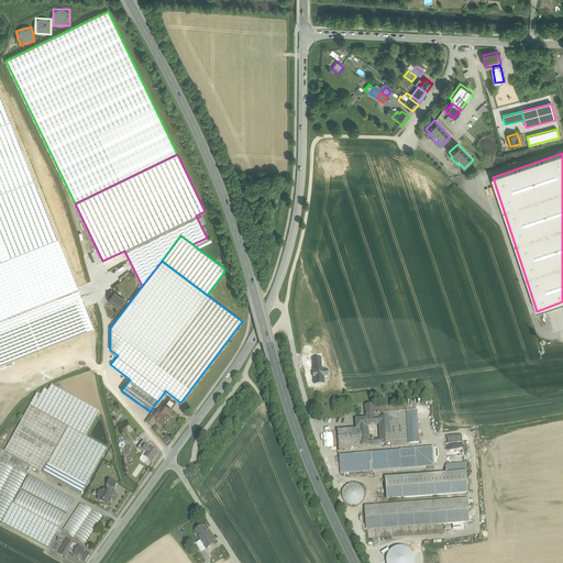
[(124,300),(114,293),(109,299),(108,300),(118,308),(124,300)]
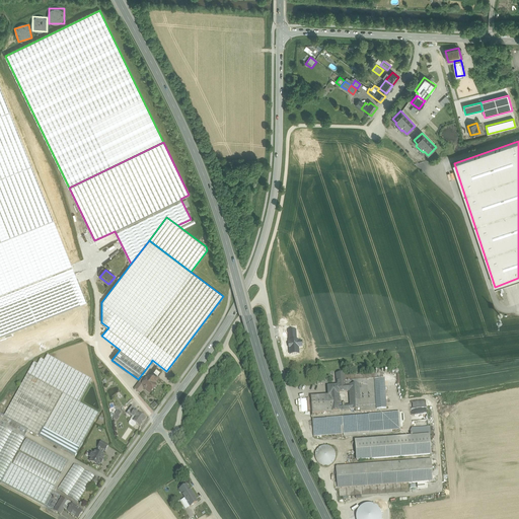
[(92,380),(48,355),(44,361),(41,359),(38,364),(33,363),(4,417),(40,437),(44,428),(73,444),(80,448),(98,414),(79,402),(92,380)]
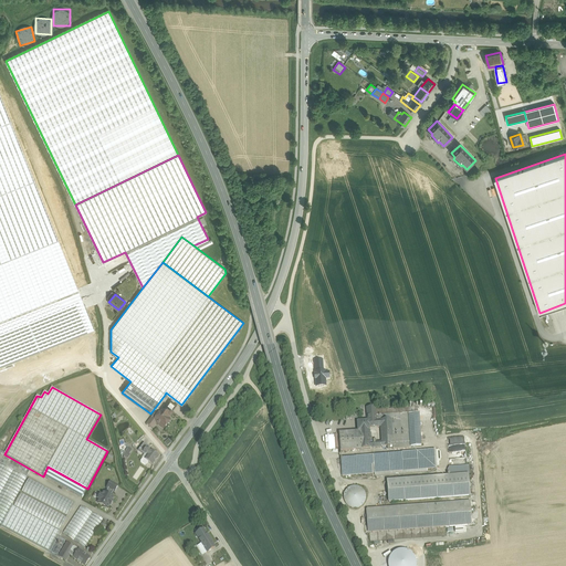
[(173,400),(165,395),(161,399),(168,404),(169,405),(173,400)]
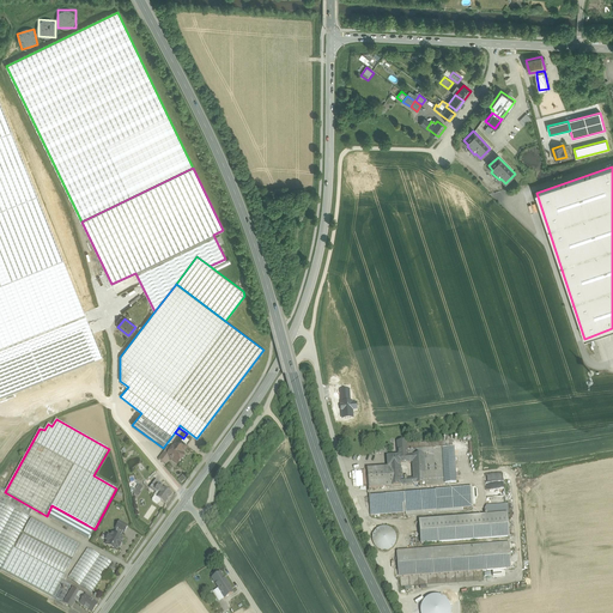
[(180,439),(175,447),(173,447),(171,448),(171,450),(171,451),(168,449),(158,460),(165,465),(170,459),(177,465),(181,460),(183,459),(184,457),(184,455),(182,454),(188,447),(187,445),(180,439)]
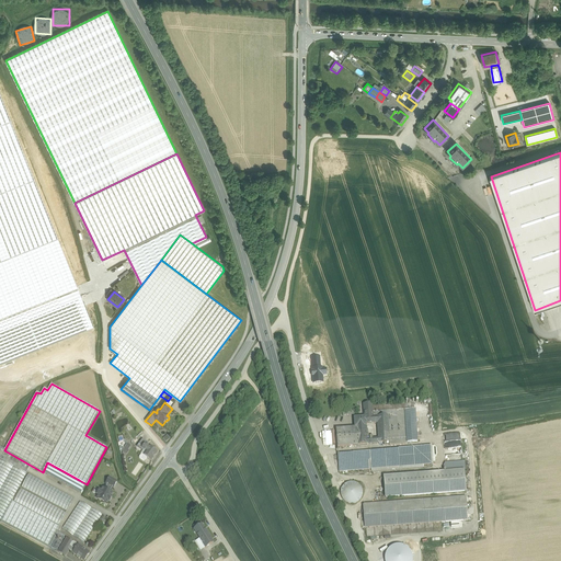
[(371,404),(364,404),(365,418),(354,418),(354,427),(366,426),(366,424),(373,423),(371,407),(371,404)]
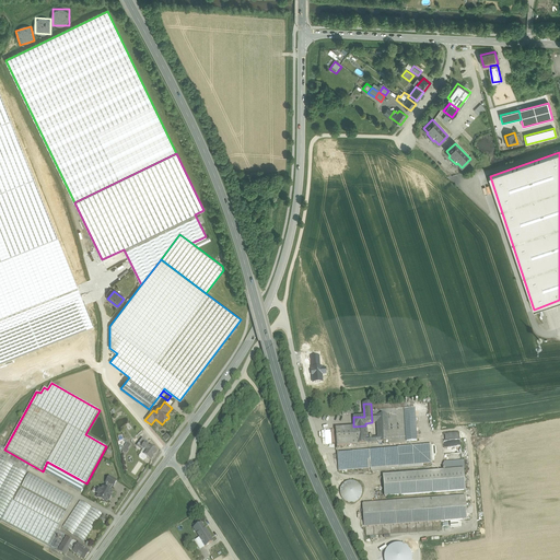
[(396,405),(371,406),(372,422),(376,422),(377,438),(377,443),(388,442),(388,444),(405,443),(403,410),(396,410),(396,405)]
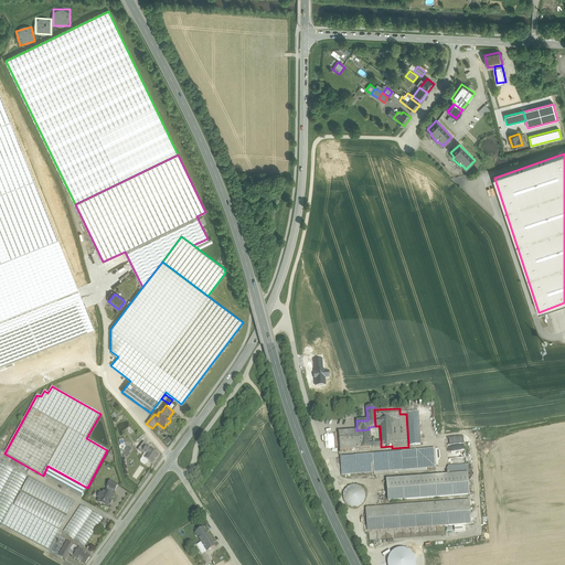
[(420,413),(408,414),(412,446),(423,446),(420,413)]
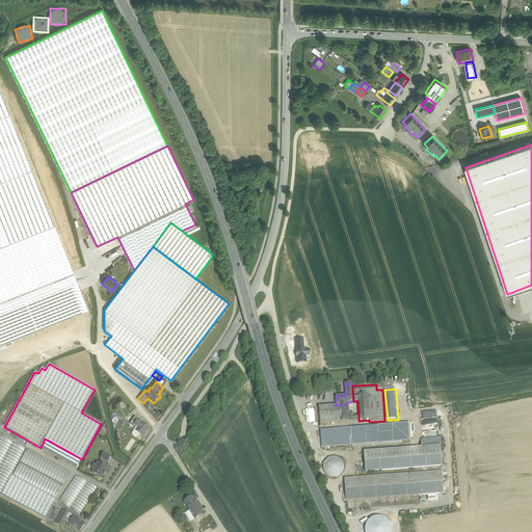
[(336,405),(318,406),(320,424),(358,421),(358,416),(348,416),(347,404),(336,405)]
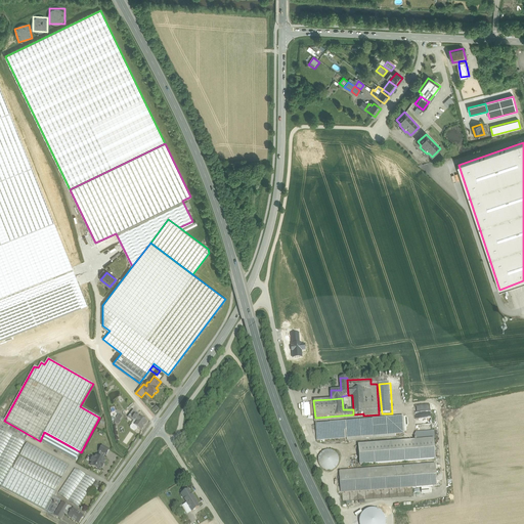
[(147,423),(137,416),(138,415),(133,410),(128,418),(133,422),(133,421),(136,423),(134,426),(141,431),(147,423)]
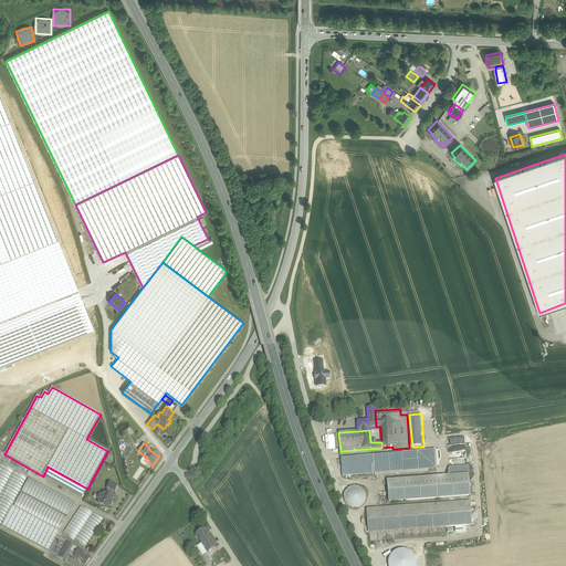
[(436,450),(425,451),(426,469),(437,469),(436,450)]
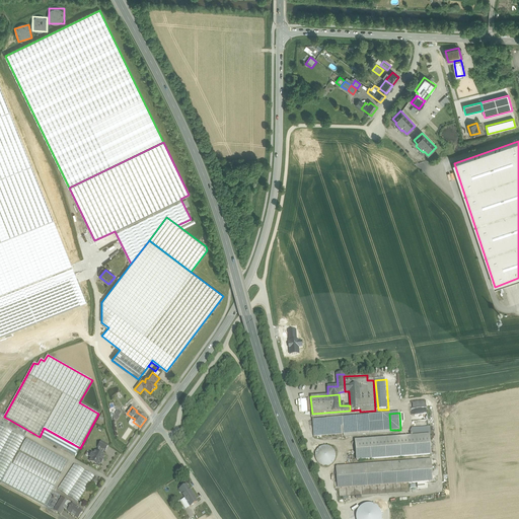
[(389,414),(312,420),(313,436),(343,434),(390,430),(389,414)]
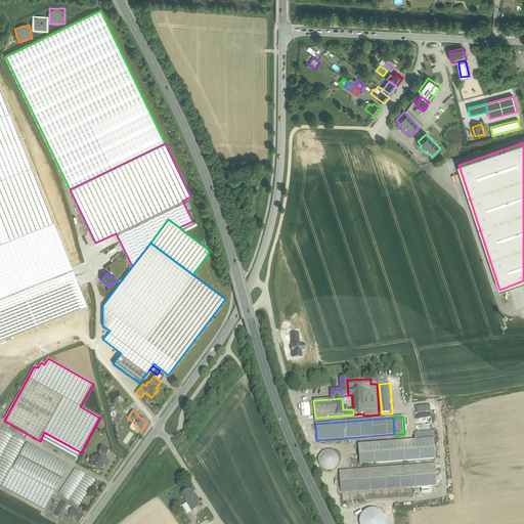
[(25,443),(0,430),(0,486),(1,487),(25,443)]
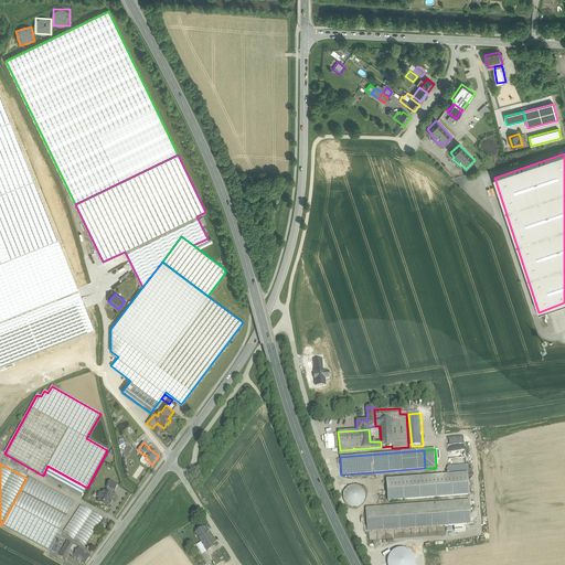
[(80,483),(48,466),(43,476),(74,492),(80,483)]
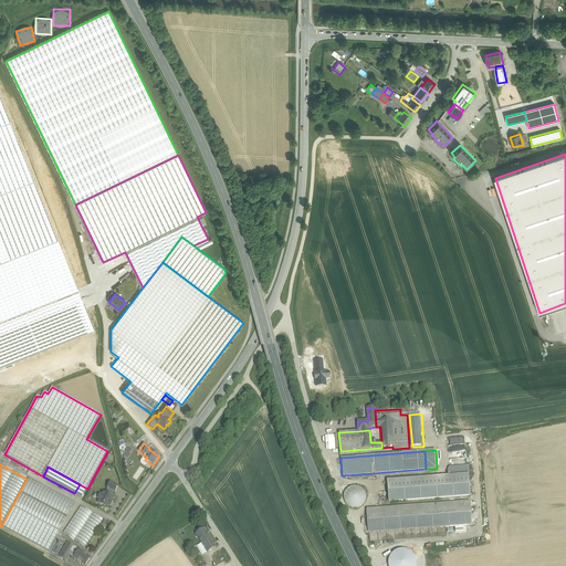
[(467,474),(388,481),(389,502),(469,496),(467,474)]
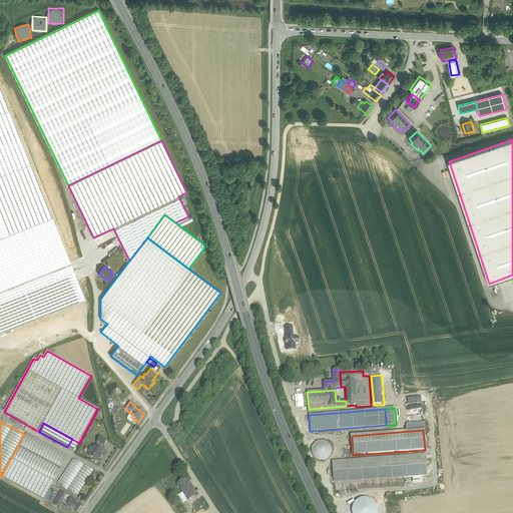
[(67,456),(26,434),(12,459),(54,481),(67,456)]
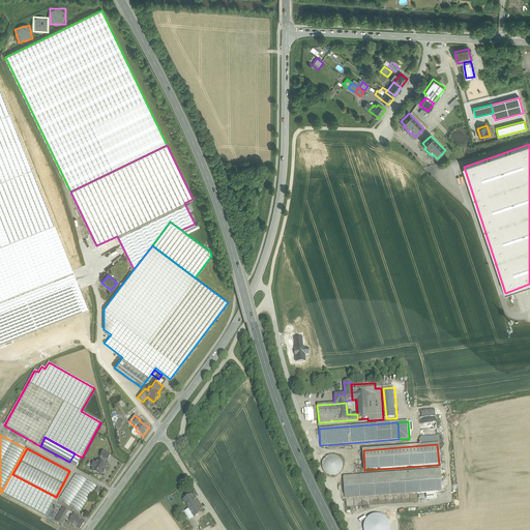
[(111,455),(104,451),(100,458),(107,461),(107,462),(111,455)]
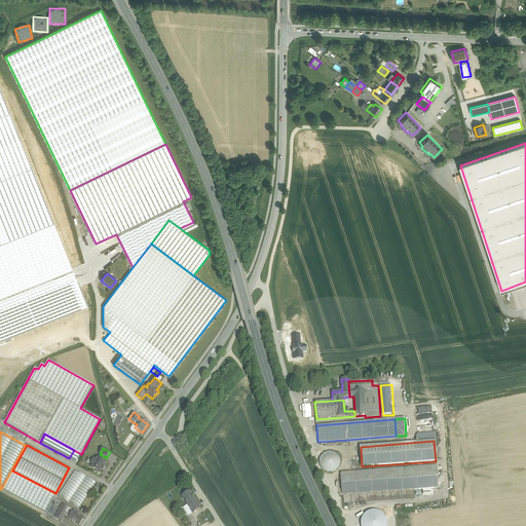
[(74,450),(69,458),(76,462),(81,454),(74,450)]
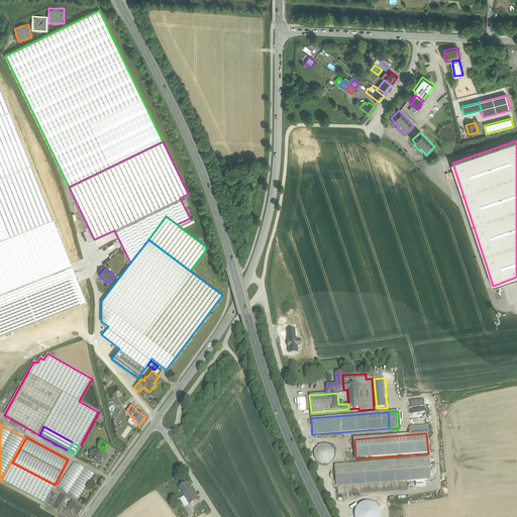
[(333,457),(334,454),(333,450),(331,446),(328,444),(324,444),(320,444),(317,447),(314,450),(314,454),(314,458),(317,461),(320,463),(324,464),(328,463),(331,461),(333,457)]
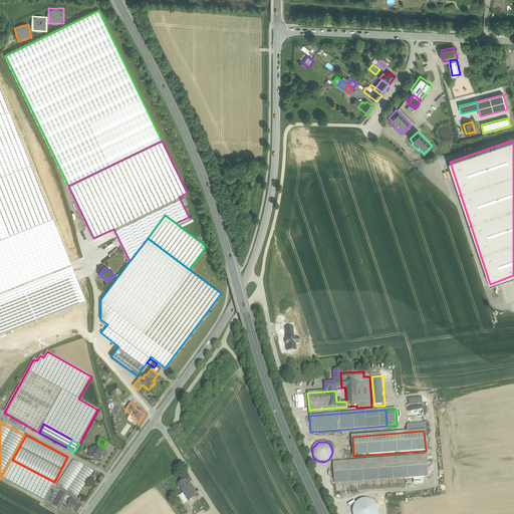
[(97,444),(95,449),(94,448),(92,451),(91,450),(89,454),(90,455),(88,457),(93,460),(93,461),(95,462),(96,462),(97,463),(99,460),(100,460),(102,456),(101,456),(103,453),(101,452),(103,447),(97,444)]
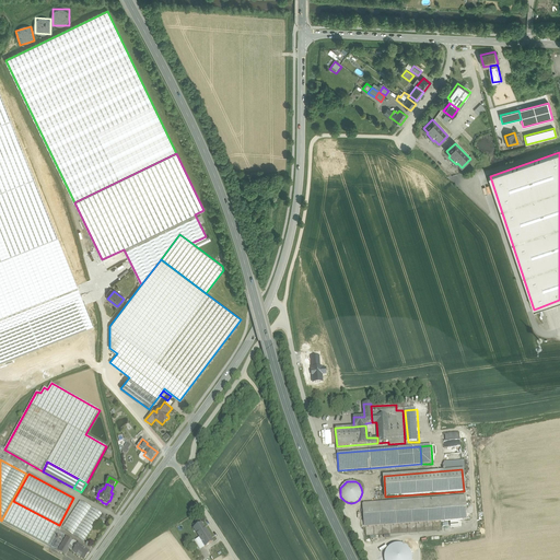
[(464,497),(363,504),(364,527),(466,520),(464,497)]
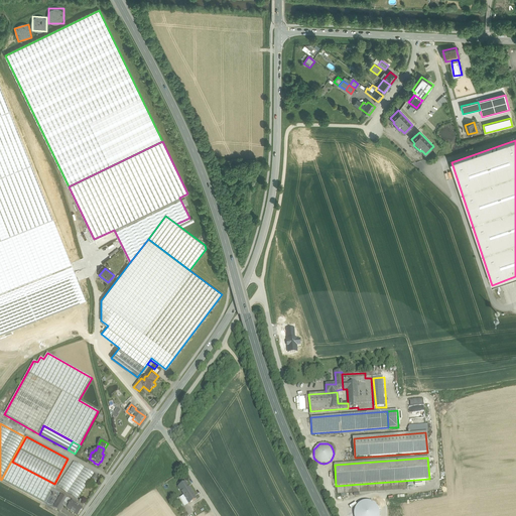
[(94,474),(74,462),(56,487),(77,500),(94,474)]
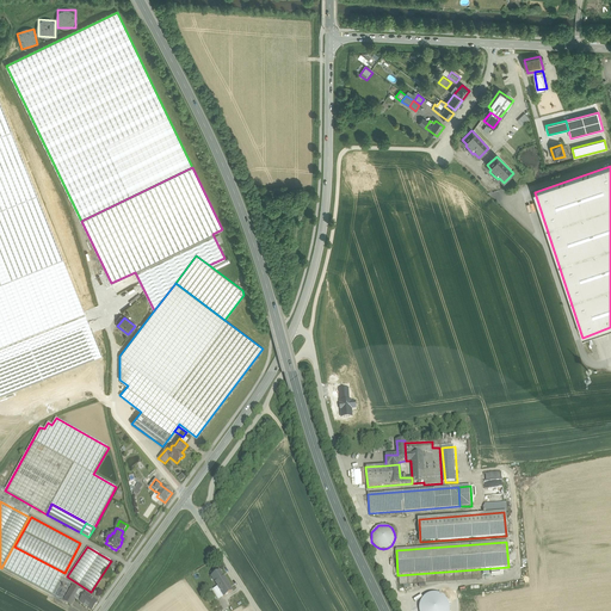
[(63,574),(14,548),(2,568),(51,596),(63,574)]
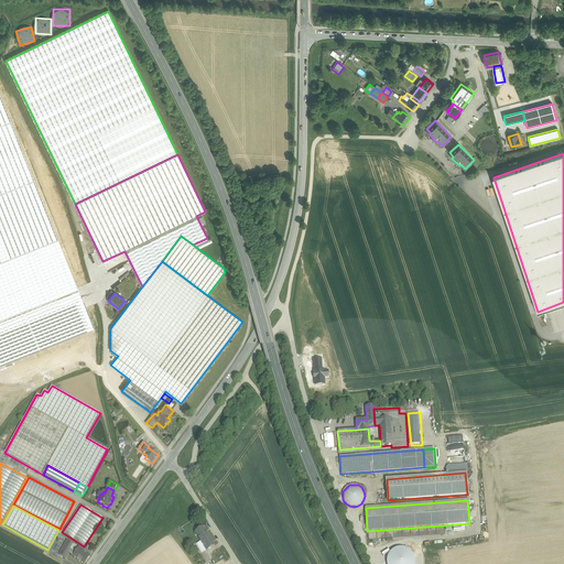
[(215,545),(203,528),(195,532),(201,542),(204,546),(206,551),(215,545)]
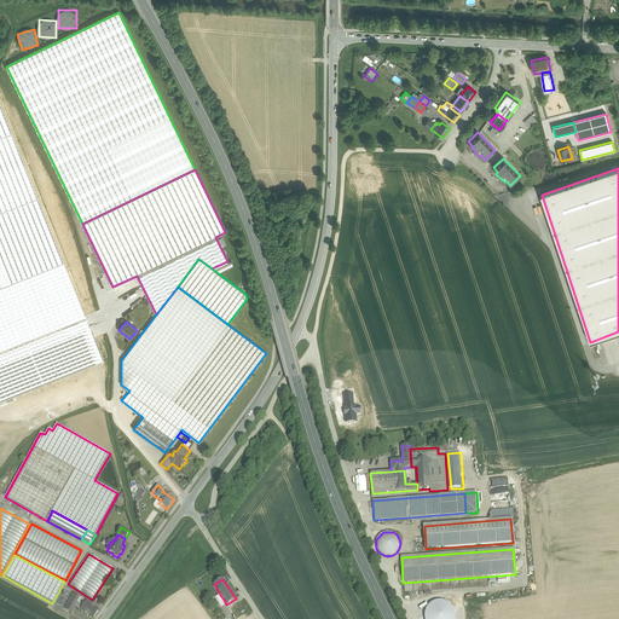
[(73,591),(64,586),(61,594),(69,597),(73,591)]
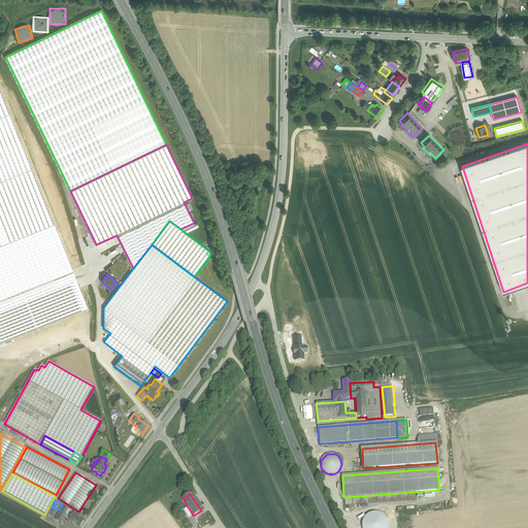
[(59,509),(52,506),(46,516),(54,519),(59,509)]
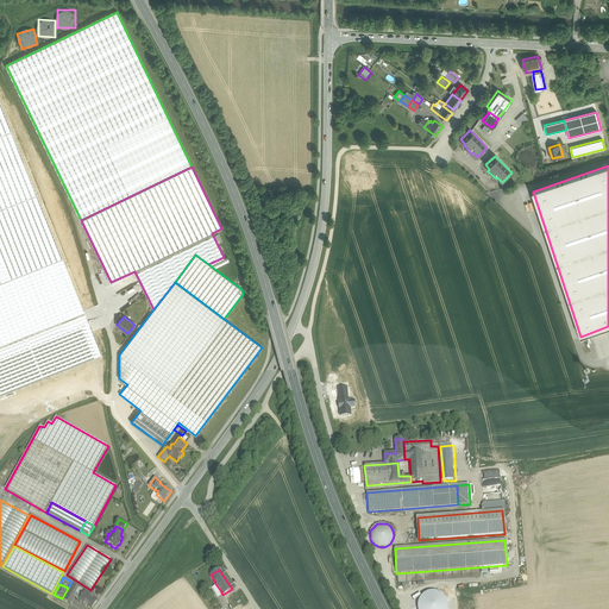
[(73,584),(63,600),(70,604),(75,597),(74,596),(79,589),(73,584)]
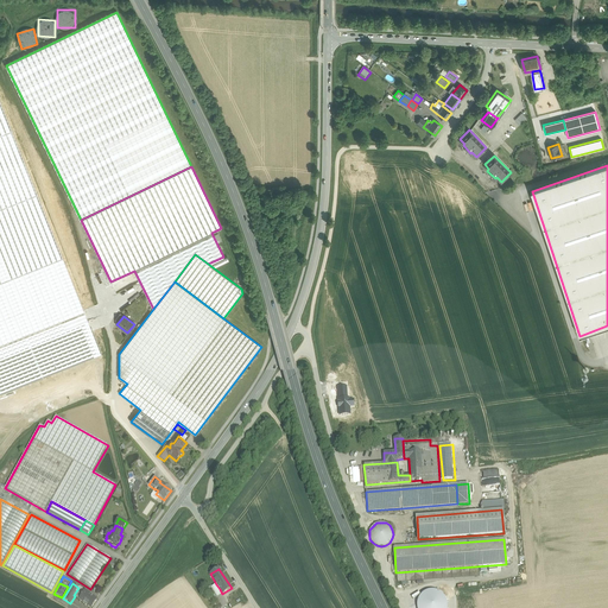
[(216,584),(211,588),(217,596),(220,595),(222,594),(220,589),(216,584)]
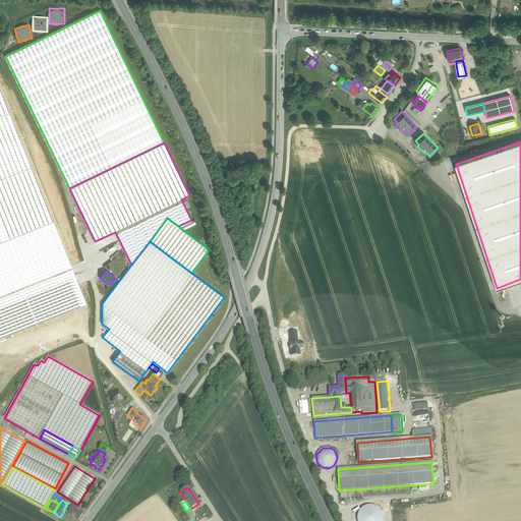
[(190,520),(194,519),(188,510),(186,511),(181,504),(180,503),(177,505),(186,520),(190,520)]
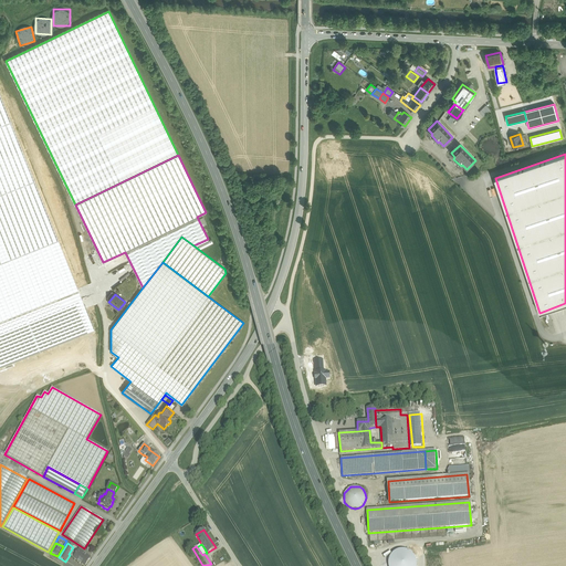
[(79,549),(74,547),(73,547),(69,554),(70,555),(73,557),(73,558),(84,565),(91,558),(79,549)]
